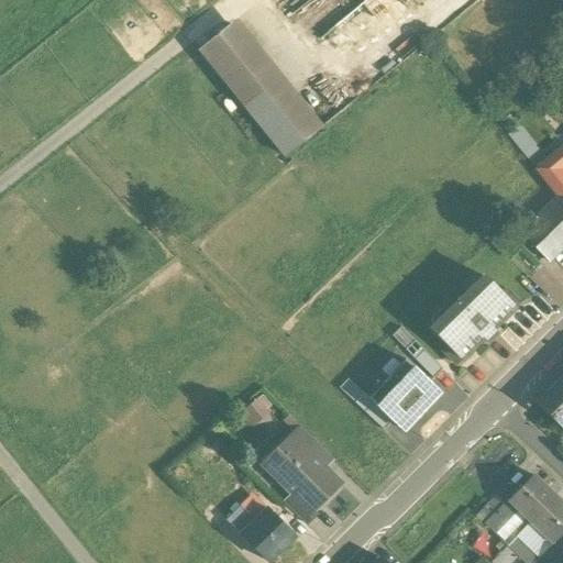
[(317,133),(230,25),(199,51),(285,158),(317,133)]
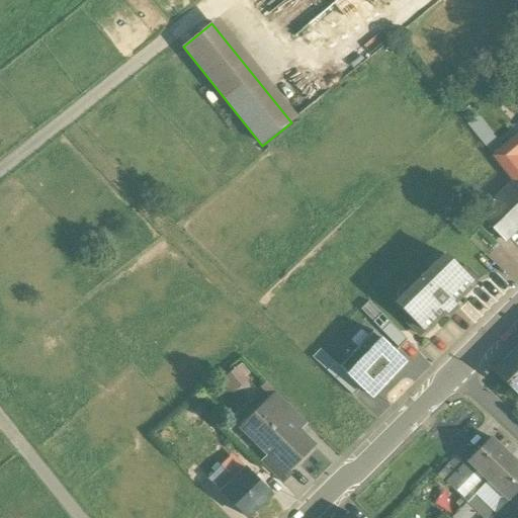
[(479,116),(468,123),(485,146),(495,139),(479,116)]
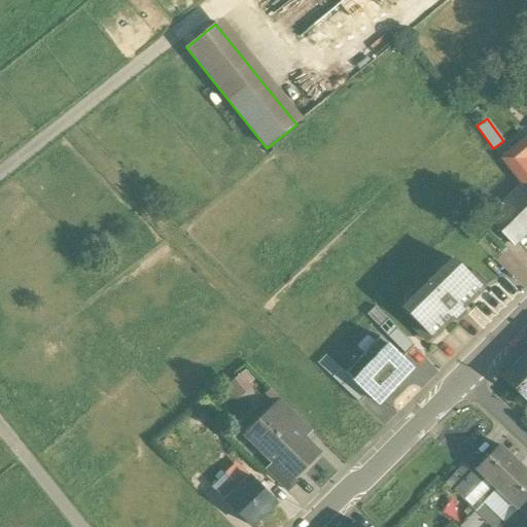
[(526,137),(501,160),(511,171),(524,160),(526,156),(526,137)]
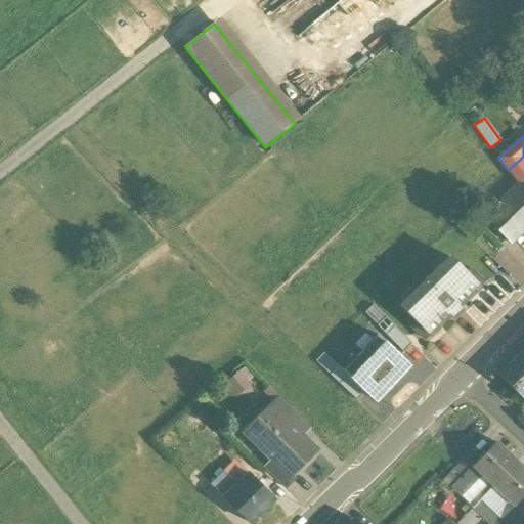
[(523,162),(521,159),(508,170),(519,183),(523,189),(523,162)]
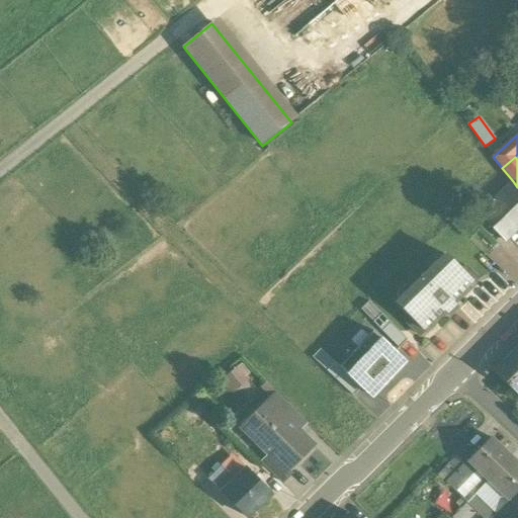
[(517,187),(513,181),(478,214),(503,242),(517,227),(517,187)]
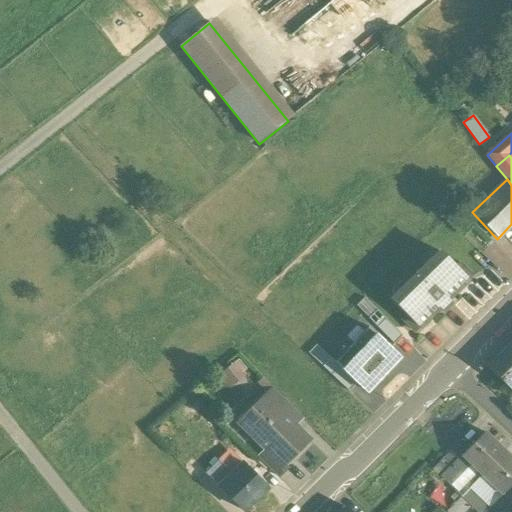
[(450,263),(439,252),(437,254),(393,298),(391,300),(401,310),(402,310),(407,316),(419,328),(439,309),(443,312),(451,304),(447,300),(467,281),(455,268),(450,263)]
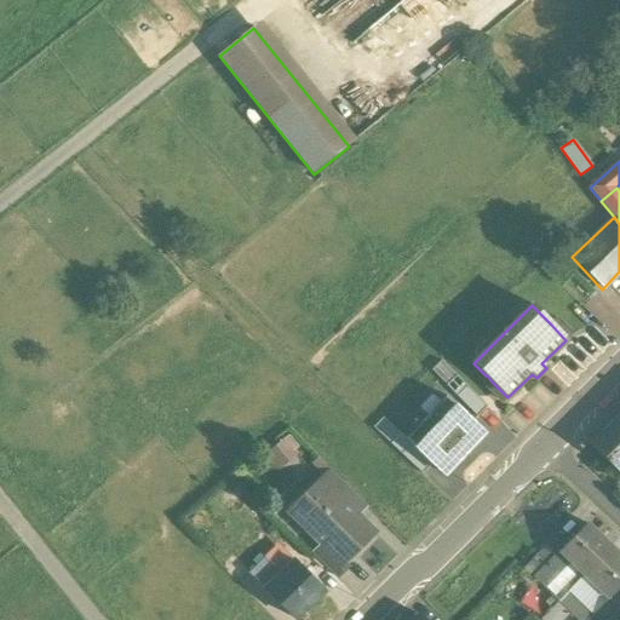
[(572,334),(556,320),(551,325),(566,340),(572,334)]
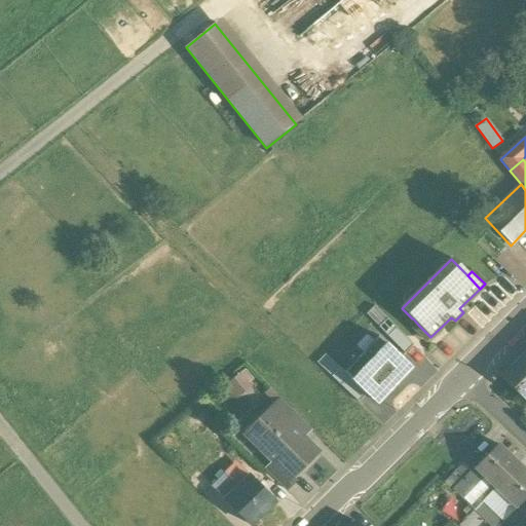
[(378,328),(387,337),(396,328),(386,320),(378,328)]
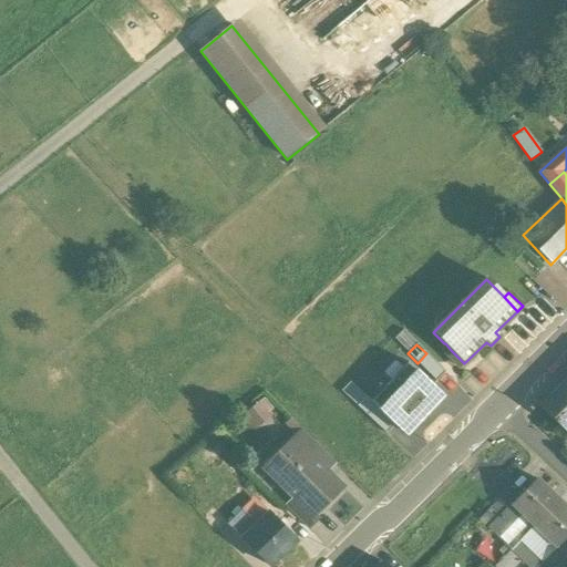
[(464,363),(451,350),(445,354),(460,368),(464,363)]
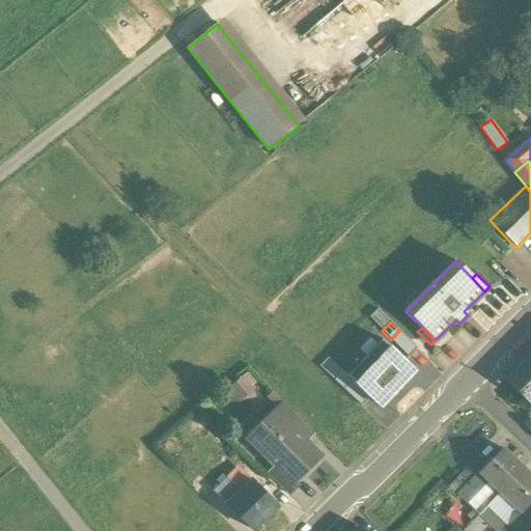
[(417,348),(399,331),(391,340),(408,358),(417,348)]
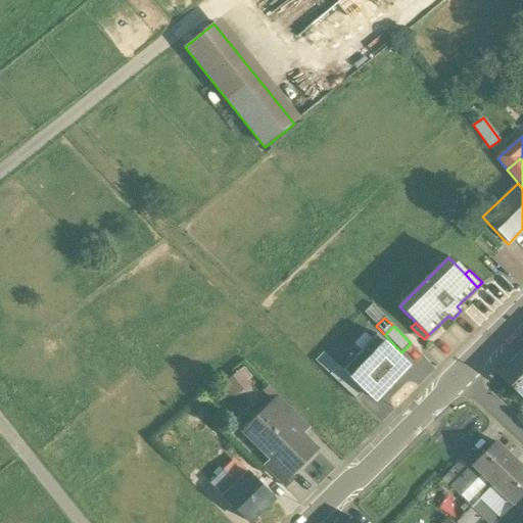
[(408,366),(376,335),(359,352),(391,383),(408,366)]
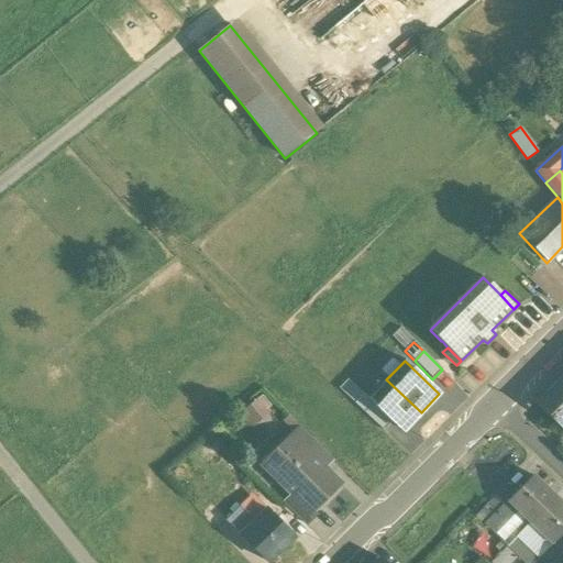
[(562,376),(536,404),(562,431),(562,376)]
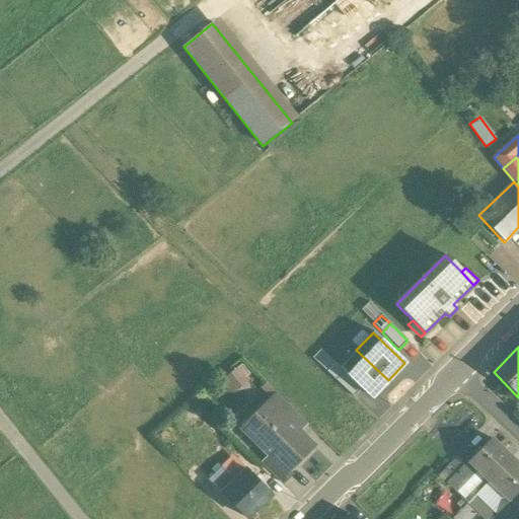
[(388,380),(356,350),(340,368),(344,372),(362,388),(372,398),(388,380)]
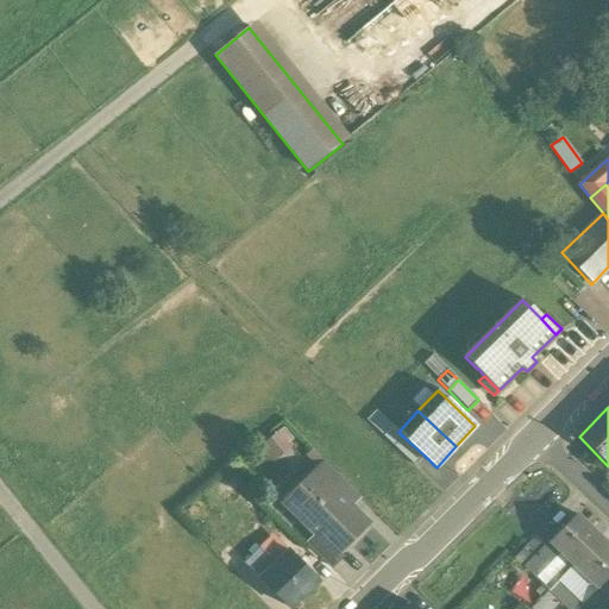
[(383,437),(394,446),(403,437),(399,432),(393,426),(383,437)]
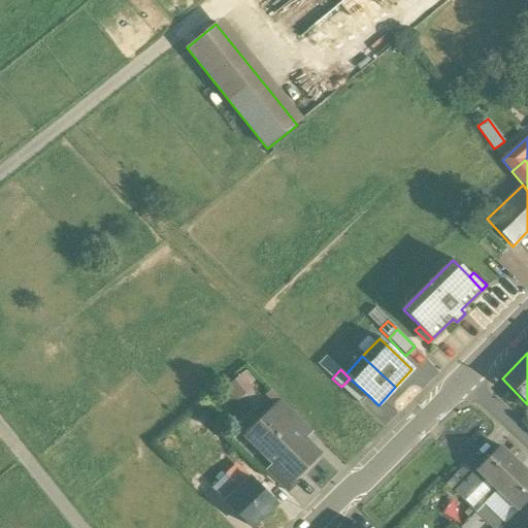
[(368,395),(350,378),(341,387),(359,404),(368,395)]
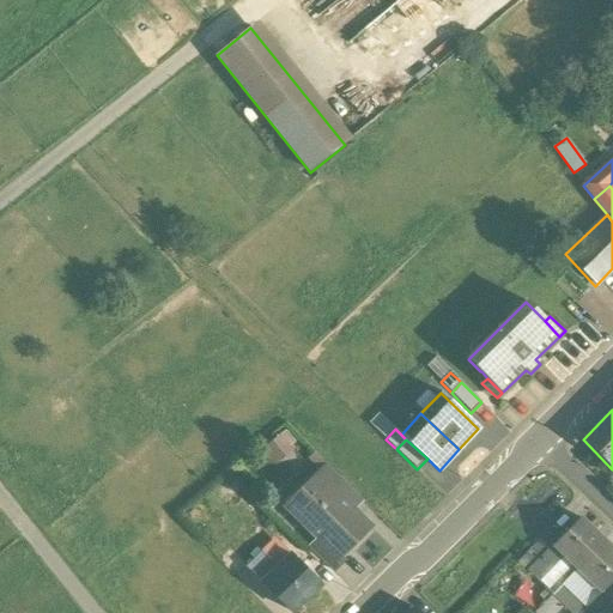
[(310,465),(298,450),(281,465),(293,479),(310,465)]
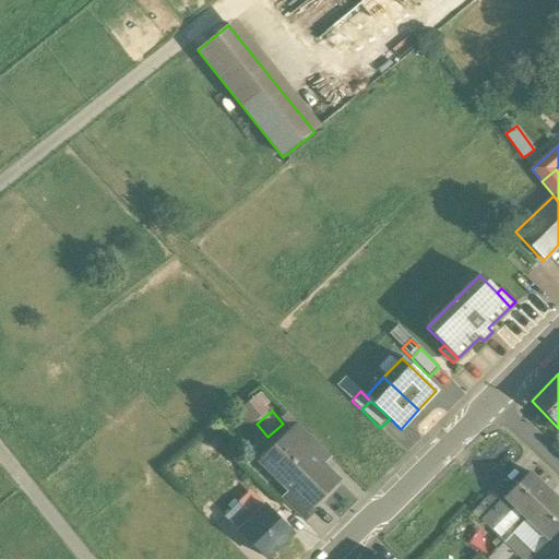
[(331,458),(298,424),(288,433),(293,438),(322,466),(331,458)]
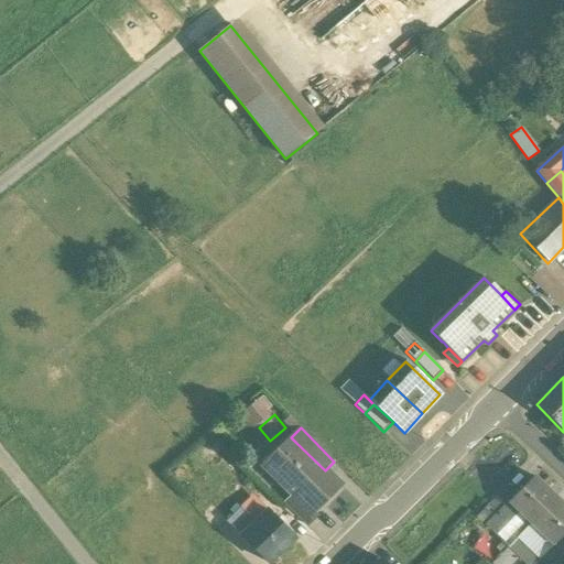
[(325,470),(295,442),(268,469),(294,496),(311,513),(312,511),(338,485),(325,470)]
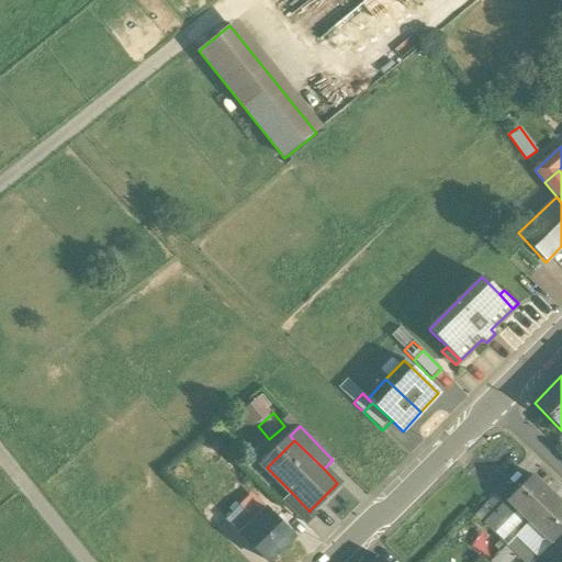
[(531,475),(507,501),(517,509),(525,518),(529,521),(554,496),(546,489),(531,475)]
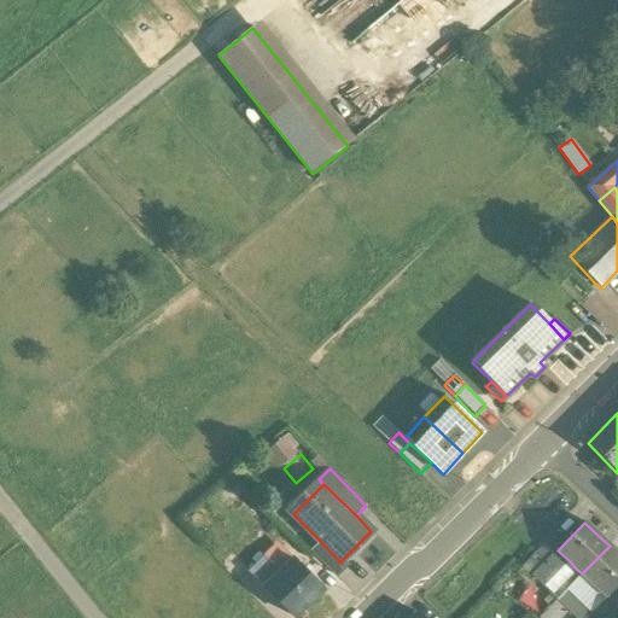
[(340,563),(322,543),(312,554),(334,577),(347,565),(342,560),(340,563)]
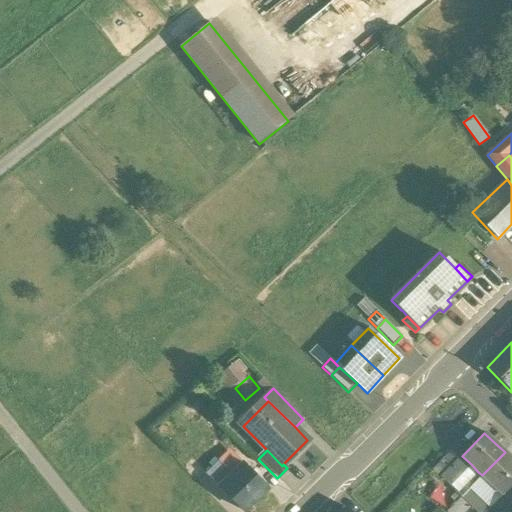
[(450,452),(432,470),(440,478),(458,460),(450,452)]
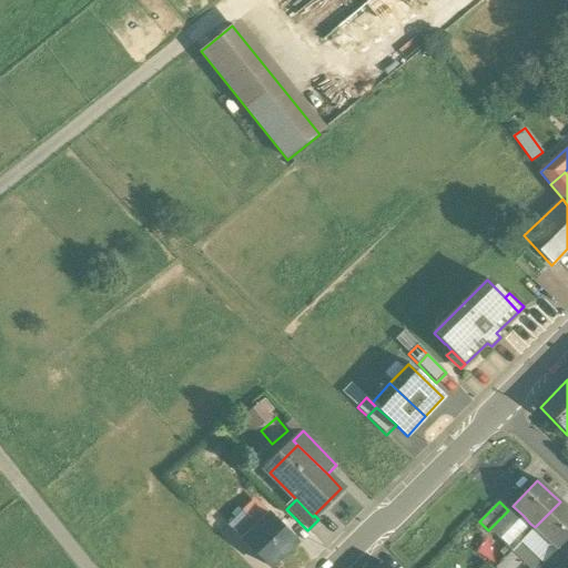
[(560,501),(535,527),(548,540),(557,549),(567,537),(567,510),(567,509),(560,501)]
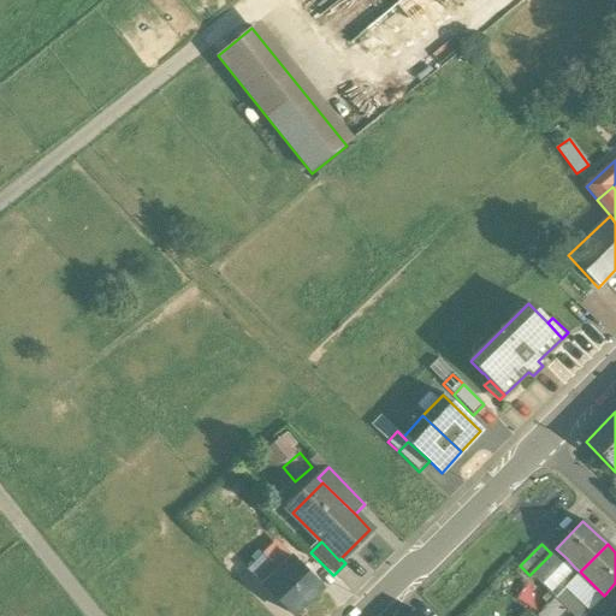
[(551,554),(529,575),(540,586),(567,558),(556,549),(551,554)]
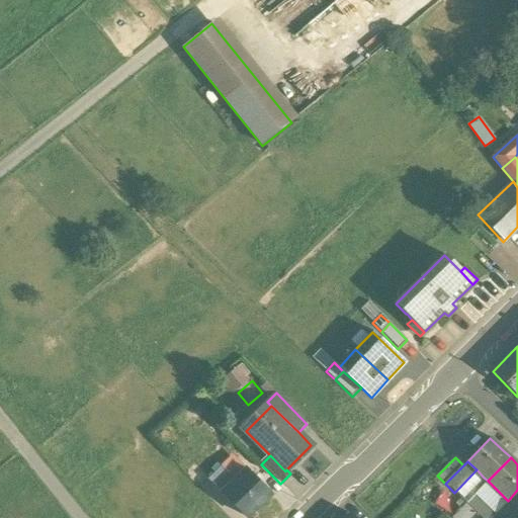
[(269,493),(246,468),(235,480),(221,465),(208,478),(223,492),(222,493),(245,517),(269,493)]
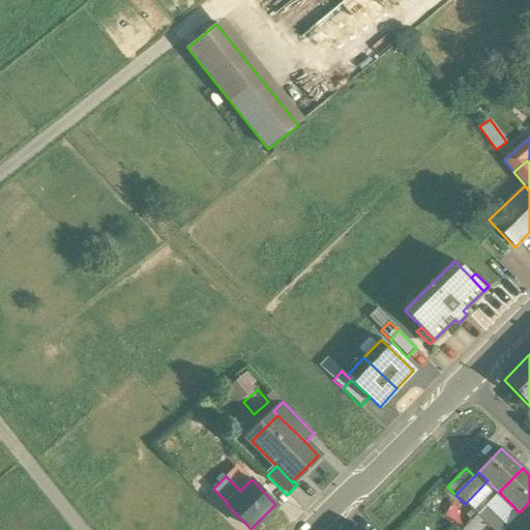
[(495,489),(487,497),(491,501),(499,492),(495,489)]
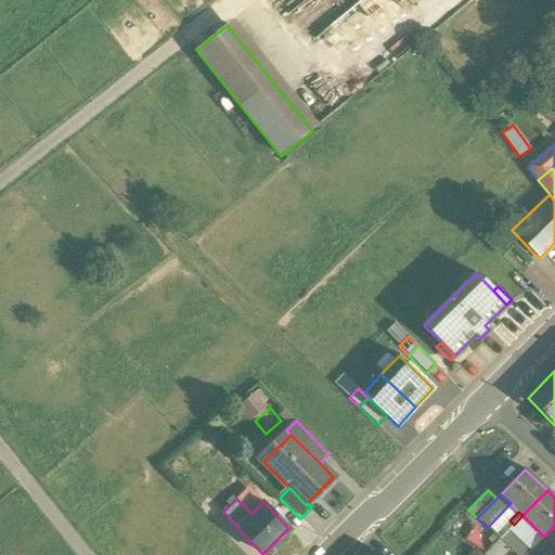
[(540,541),(531,532),(536,528),(523,515),(514,525),(507,531),(519,542),(511,551),(515,554),(516,554),(521,551),(526,554),(530,552),(540,541)]
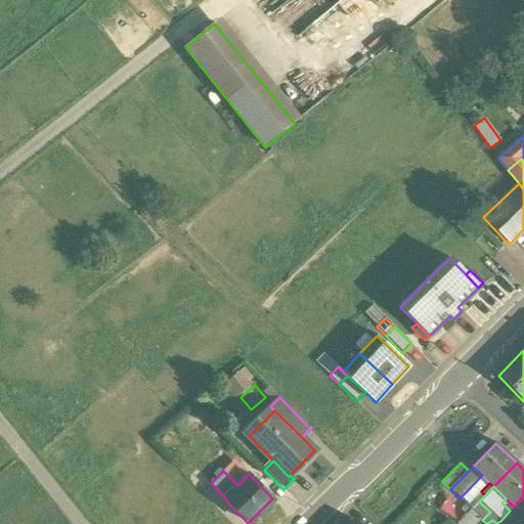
[(475,496),(467,505),(472,510),(479,501),(475,496)]
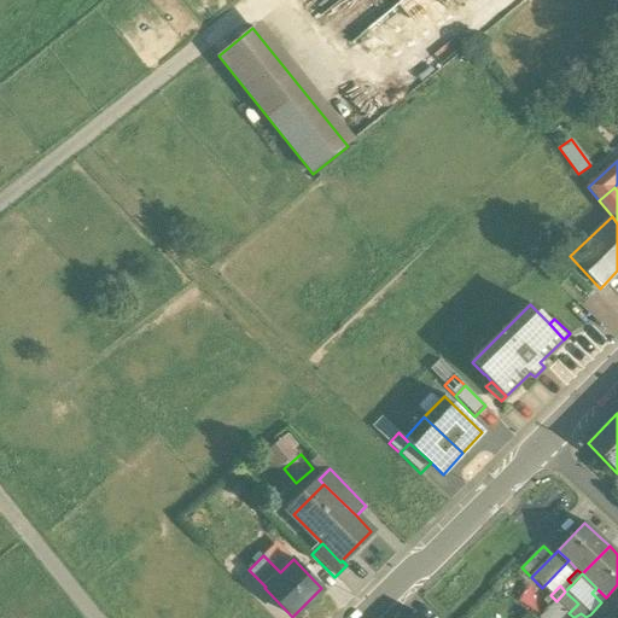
[(606,598),(596,588),(592,593),(601,602),(606,598)]
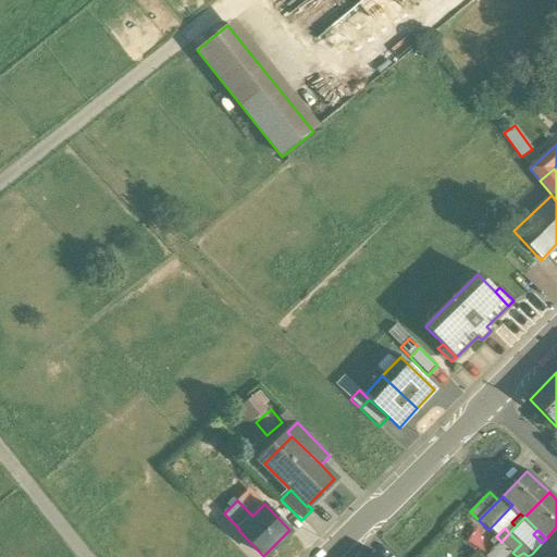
[(521,544),(509,533),(502,542),(511,552),(512,553),(521,544)]
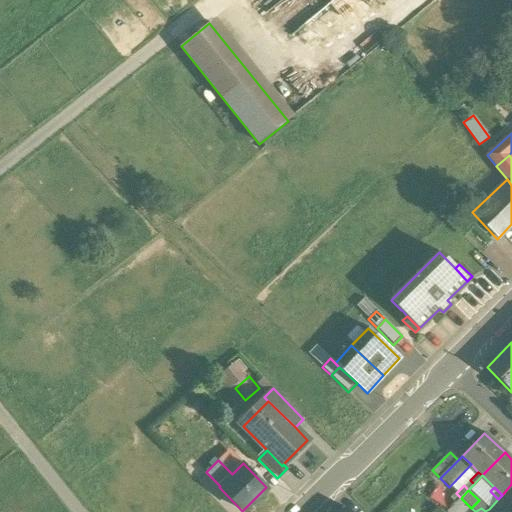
[(461,498),(446,511),(464,511),(470,507),(461,498)]
